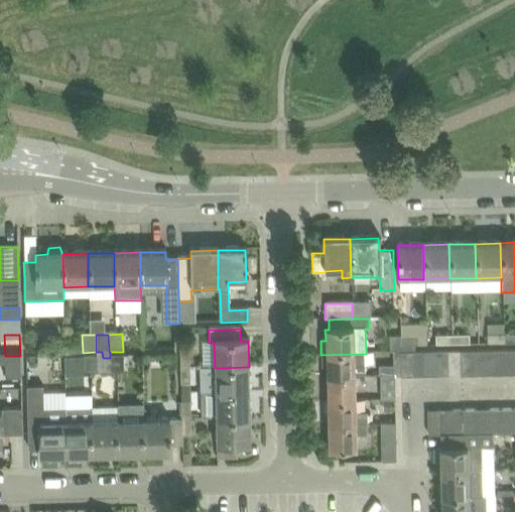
[(514,345),(514,336),(502,337),(502,346),(514,345)]
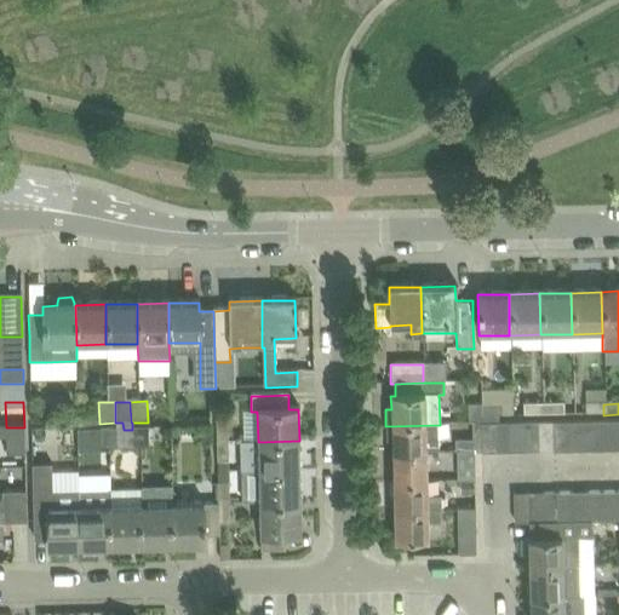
[(603,415),(603,404),(584,404),(584,415),(603,415)]
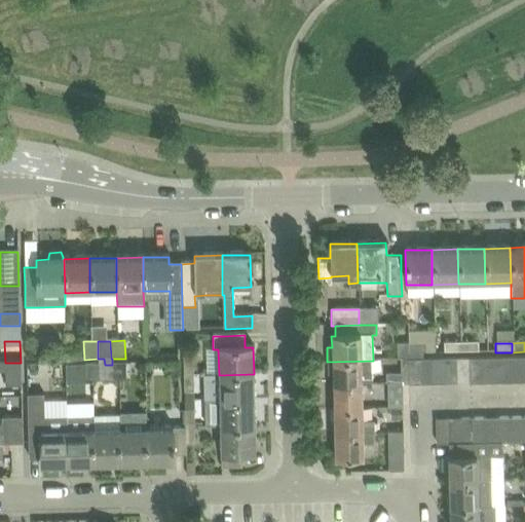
[(407,344),(397,345),(397,360),(401,360),(407,360),(407,346),(407,344)]
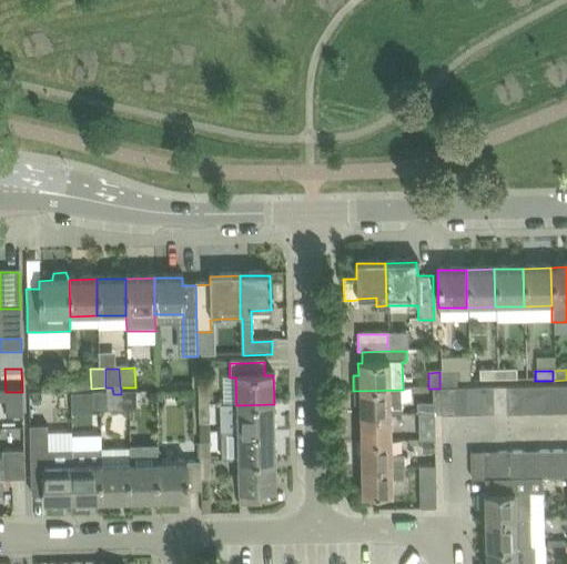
[(496,382),(496,372),(478,373),(479,382),(496,382)]
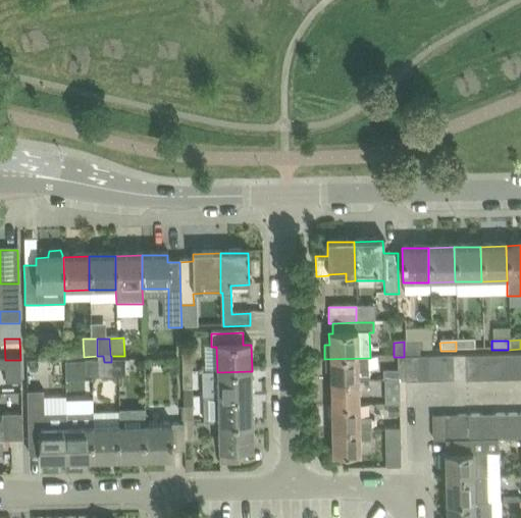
[(474,351),(474,342),(456,342),(456,351),(474,351)]
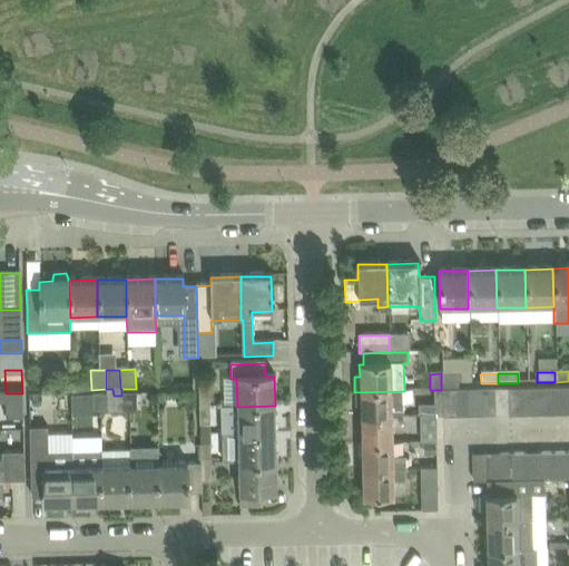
[(460,374),(441,376),(441,390),(441,391),(455,391),(457,391),(457,384),(460,384),(460,374)]
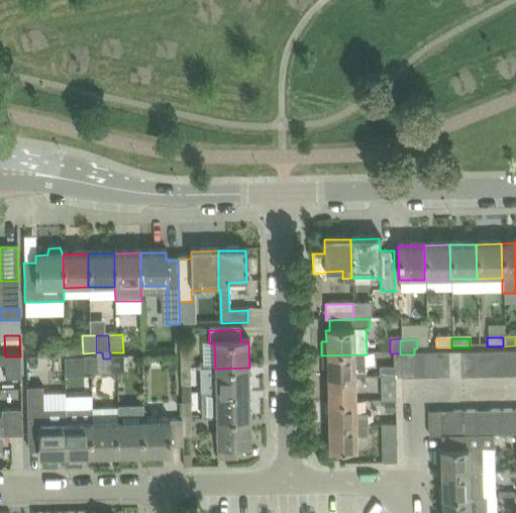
[(110,376),(109,358),(103,358),(102,352),(96,352),(96,360),(96,376),(110,376)]
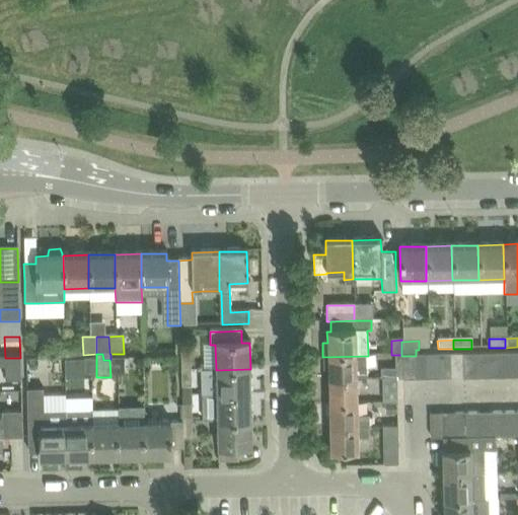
[(511,378),(511,354),(499,355),(499,378),(511,378)]
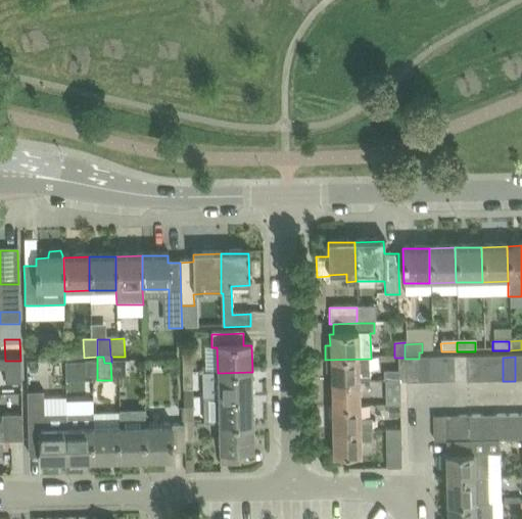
[(406,383),(405,359),(405,358),(398,358),(399,372),(384,372),(384,383),(384,384),(385,384),(400,383),(406,383)]
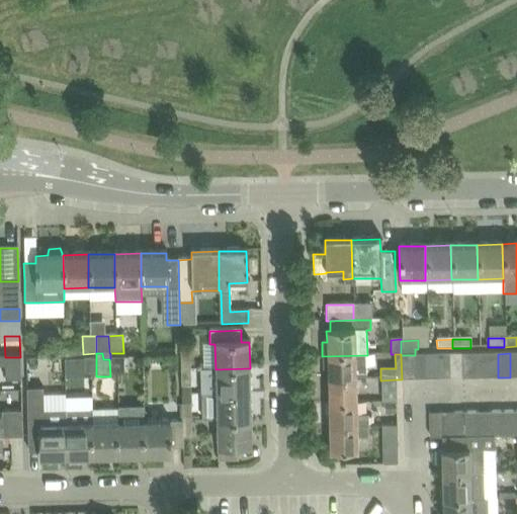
[(460,378),(460,354),(448,355),(449,378),(460,378)]
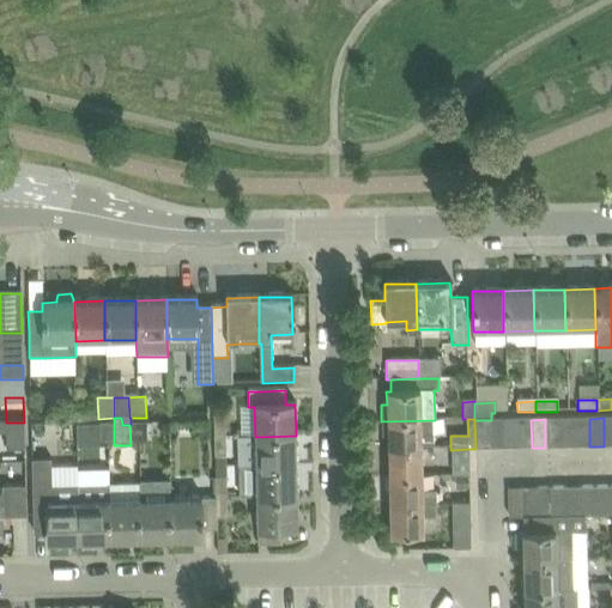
[(559,448),(559,419),(545,419),(545,448),(559,448)]
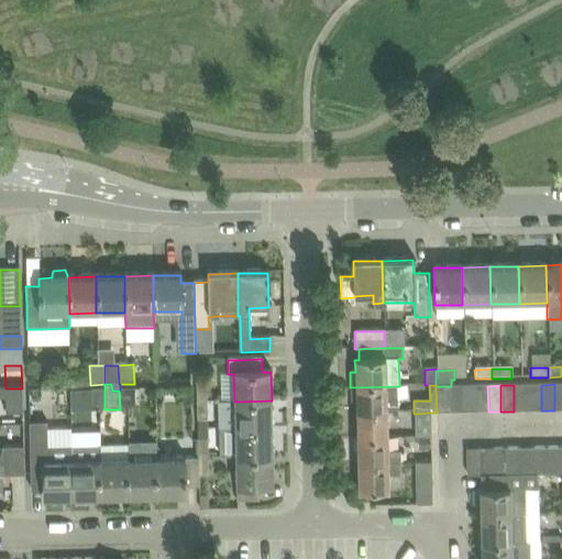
[(528,412),(527,385),(514,385),(514,412),(528,412)]
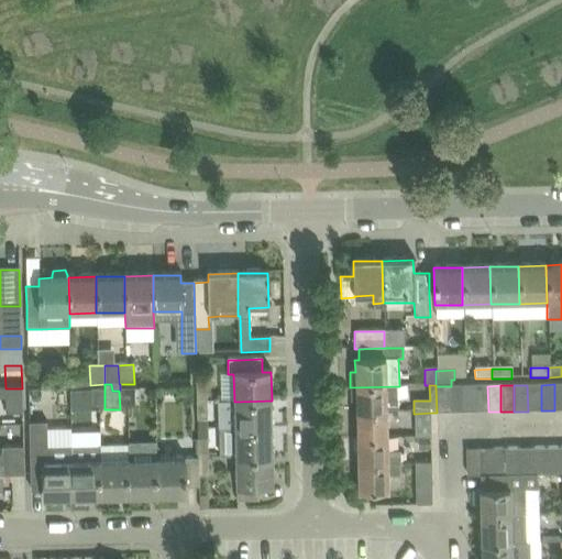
[(541,410),(541,385),(527,385),(528,412),(541,410)]
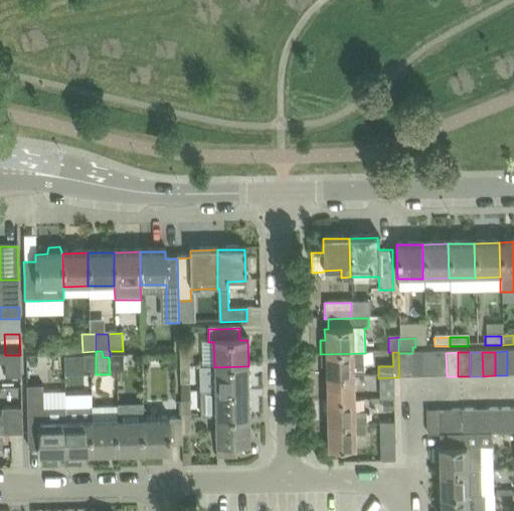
[(352,353),(320,354),(321,367),(325,367),(326,378),(353,377),(363,377),(363,366),(352,367),(352,353)]
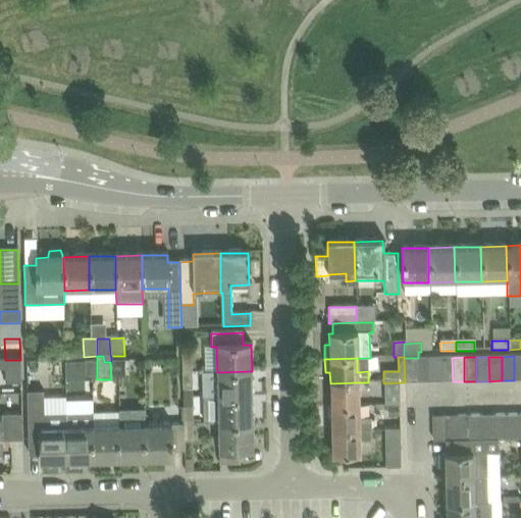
[(417,382),(417,358),(404,358),(405,382),(417,382)]
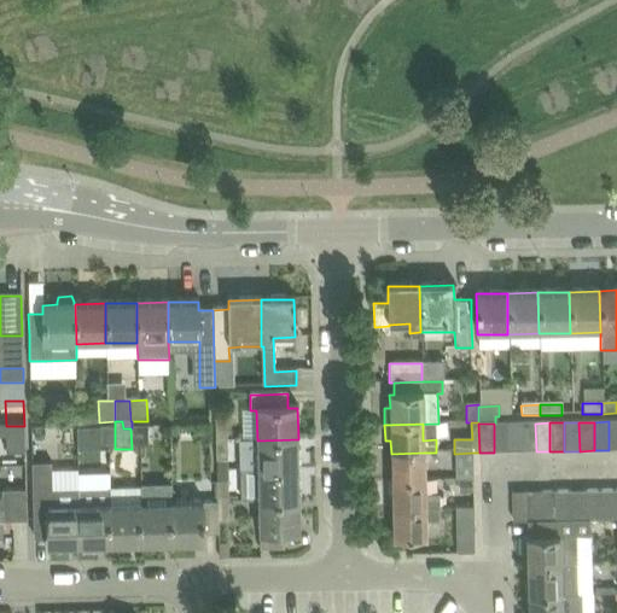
[(507,453),(507,424),(494,424),(494,453),(507,453)]
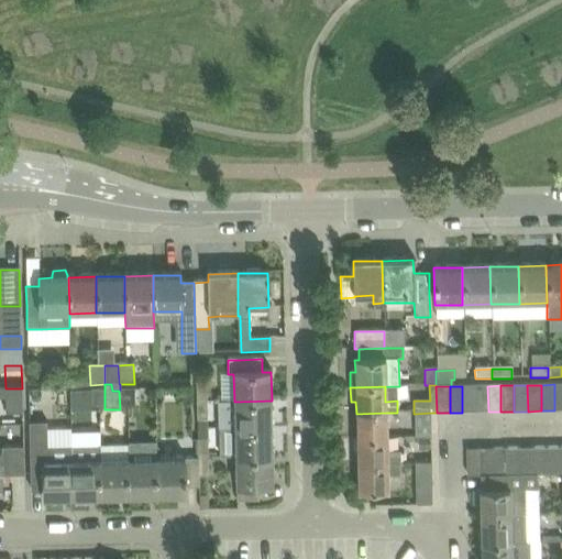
[(475,413),(474,386),(462,386),(462,413),(475,413)]
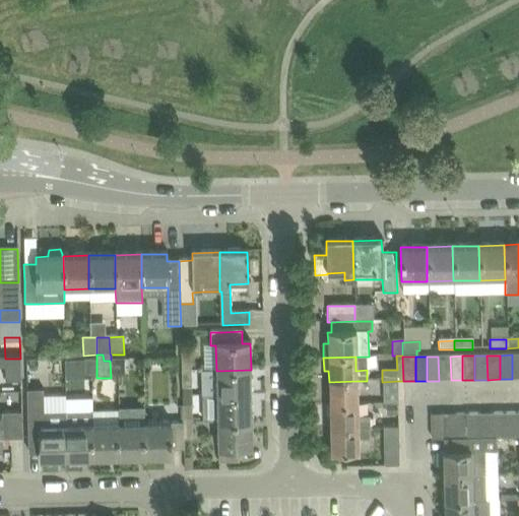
[(451,380),(450,357),(438,357),(439,381),(451,380)]
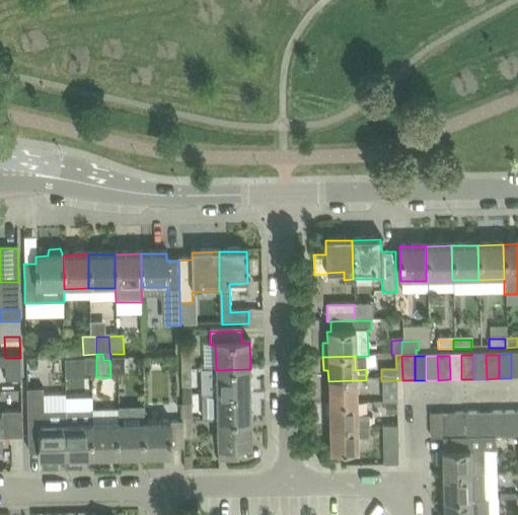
[(124,360),(111,360),(109,360),(111,377),(125,376),(124,360)]
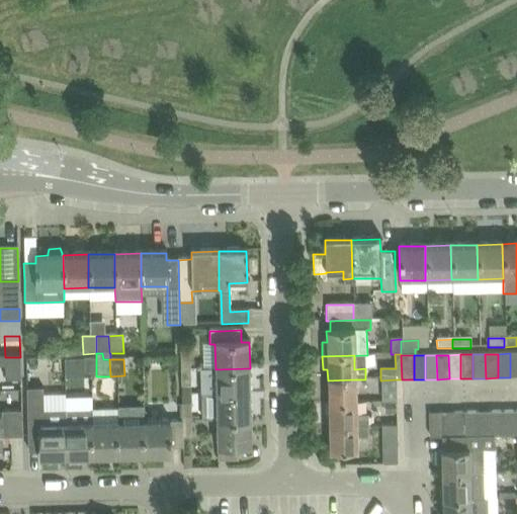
[(96,376),(96,360),(83,360),(83,376),(96,376)]
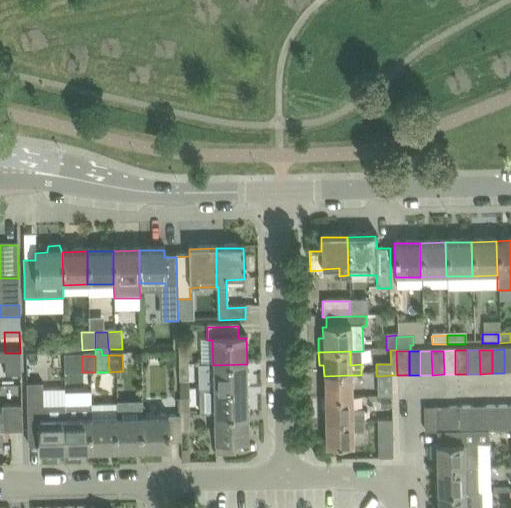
[(247,390),(247,364),(213,365),(213,391),(247,390)]
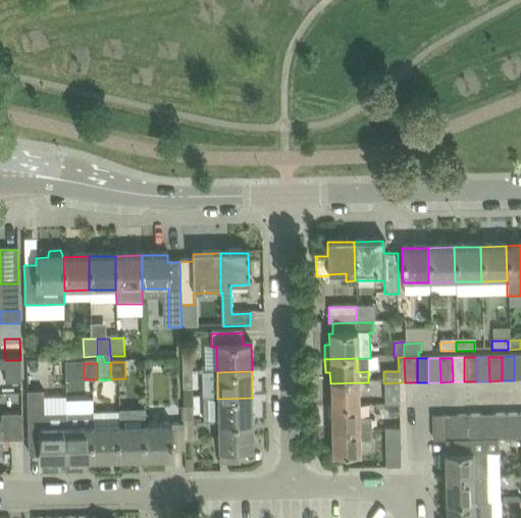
[(358,407),(358,382),(330,383),(330,408),(358,407)]
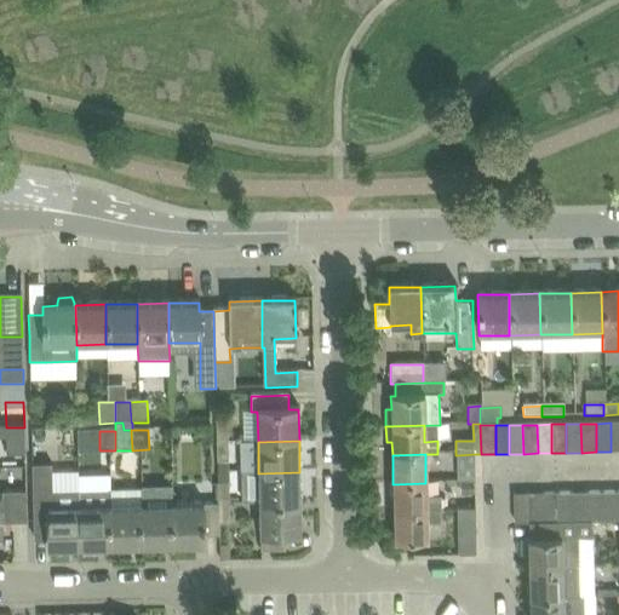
[(475,454),(457,455),(458,472),(475,472),(475,454)]
